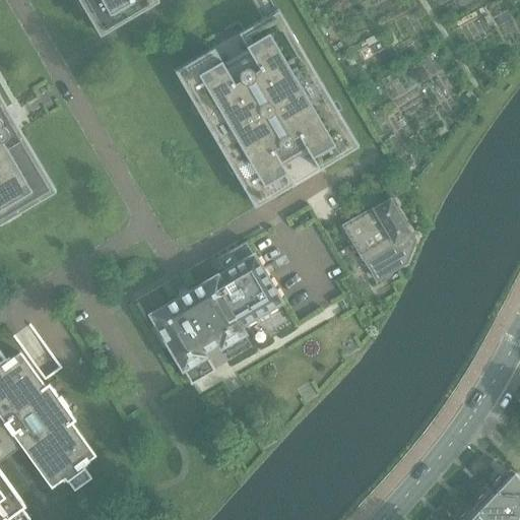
[(78,0),(83,9),(84,9),(100,36),(159,1),(157,0),(78,0)]
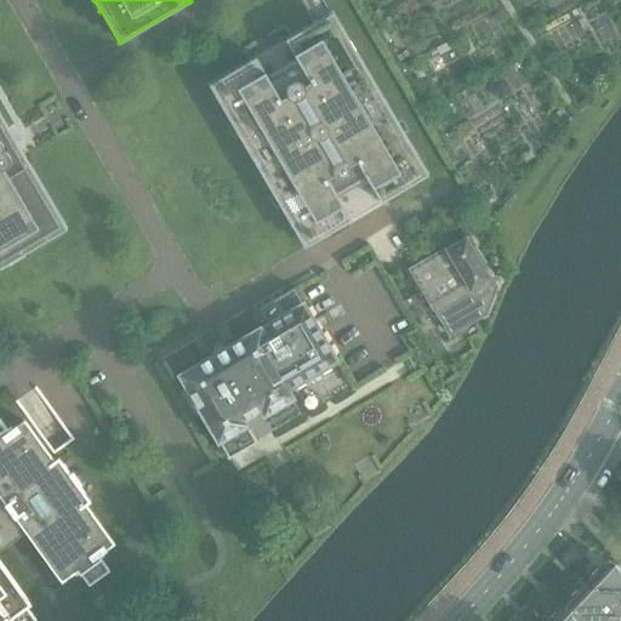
[(255,57),(208,85),(232,126),(238,135),(238,136),(274,197),(274,198),(279,206),(280,208),(303,248),(351,220),(334,189),(363,172),(381,203),(428,175),(404,135),(403,134),(398,125),(398,124),(339,22),(331,12),(330,13),(329,13),(319,20),(314,22),(313,23),(300,30),(284,40),(302,69),(273,87),(255,57)]
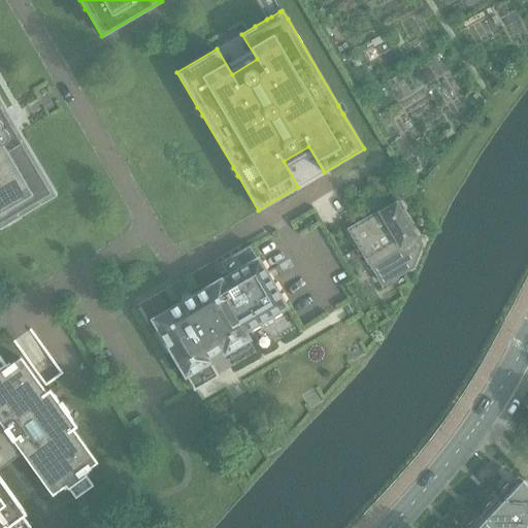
[(378,37),(370,41),(373,46),(382,42),(378,37)]
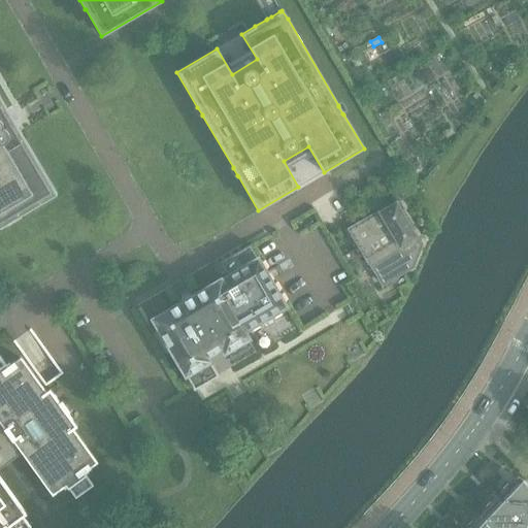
[(0,226),(57,194),(15,125),(13,126),(14,128),(9,130),(3,119),(7,116),(8,118),(10,116),(0,97),(0,226)]
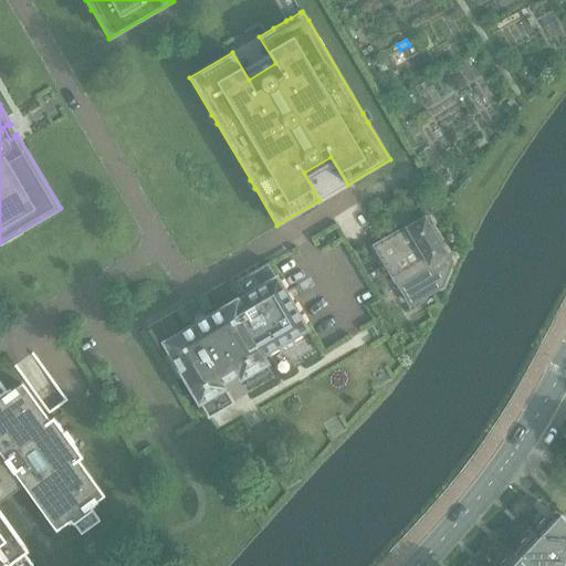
[(484,137),(477,142),(480,147),(488,143),(484,137)]
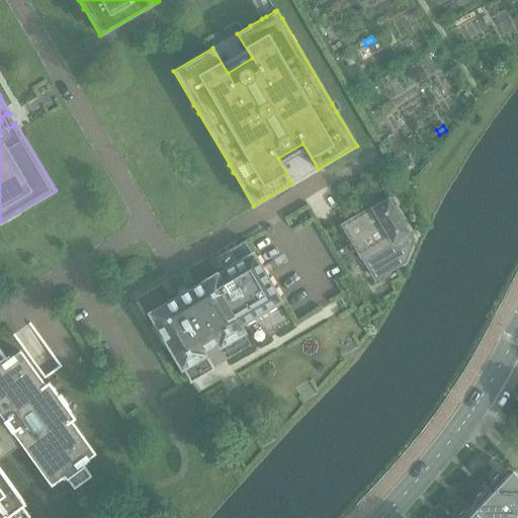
[(394,193),(401,188),(395,178),(387,183),(394,193)]
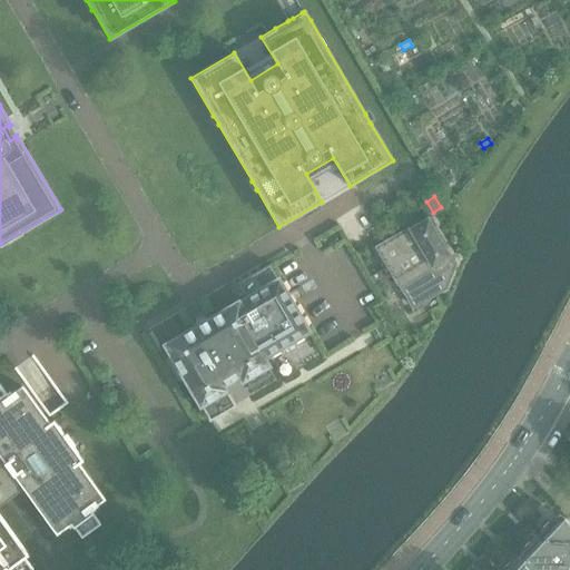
[(448,256),(449,256),(428,218),(379,246),(377,244),(373,246),(395,284),(399,282),(413,306),(445,287),(446,284),(453,266),(448,256)]
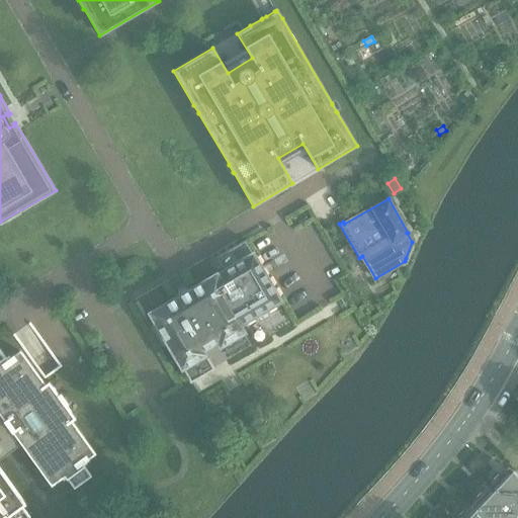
[(283,301),(253,251),(252,252),(245,240),(217,257),(224,270),(217,274),(237,309),(232,312),(240,325),(278,303),(279,304),(283,301)]
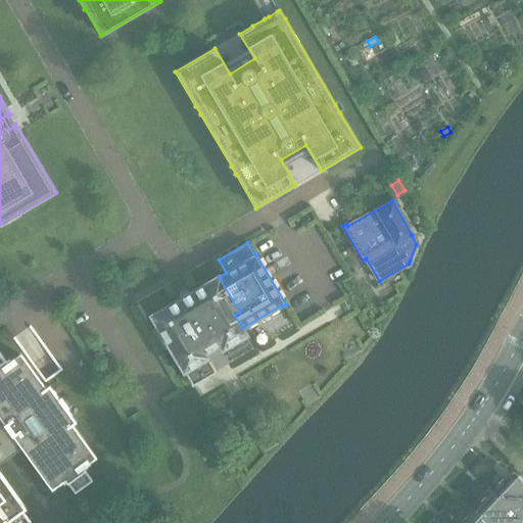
[(239,312),(219,277),(219,276),(190,292),(188,294),(179,299),(150,316),(184,372),(193,385),(216,372),(206,359),(207,358),(205,353),(206,352),(206,353),(209,351),(209,350),(215,347),(216,347),(218,346),(217,346),(220,345),(223,349),(246,335),(242,328),(234,315),(239,312)]
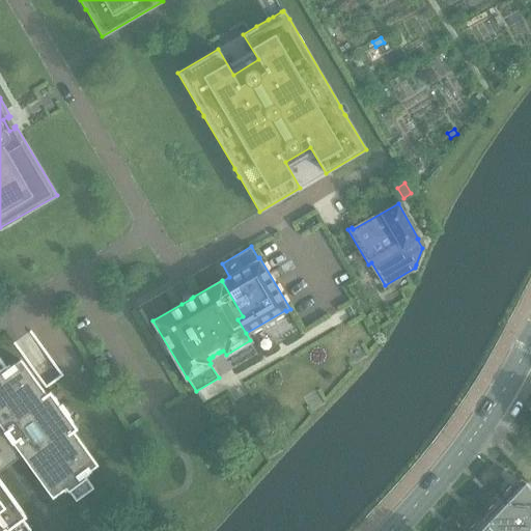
[(353,304),(345,309),(352,318),(359,314),(353,304)]
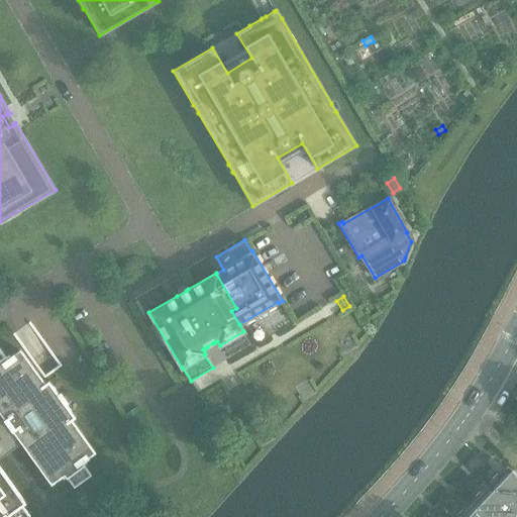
[(0,516),(6,516),(7,516),(22,504),(24,503),(0,468),(0,449),(2,448),(7,444),(12,441),(18,437),(23,444),(24,444),(52,482),(61,475),(63,479),(67,476),(84,463),(86,461),(85,459),(88,457),(87,455),(93,451),(70,420),(75,417),(74,416),(66,404),(68,402),(60,392),(58,393),(49,382),(48,380),(43,384),(20,350),(14,355),(13,353),(9,355),(8,354),(6,356),(0,359),(0,410),(1,412),(0,412),(5,419),(0,422),(0,516)]
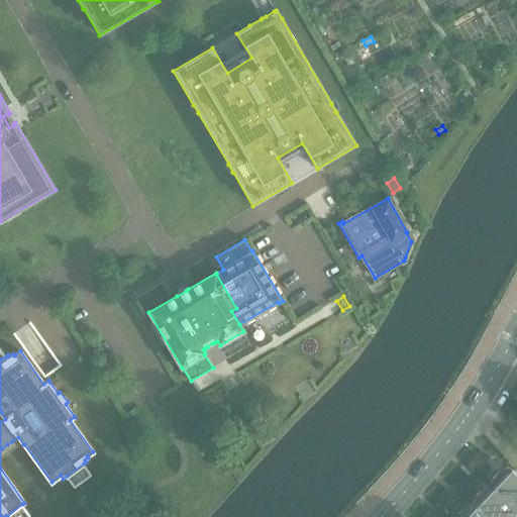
[(74,486),(91,475),(84,463),(67,476),(74,486)]
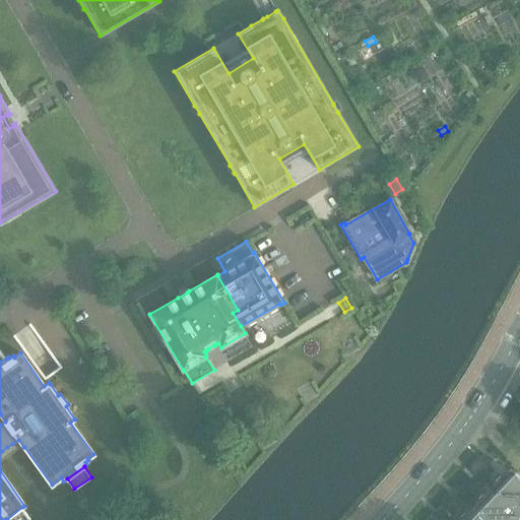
[(519,479),(510,469),(504,475),(500,476),(495,481),(494,485),(492,489),(519,515),(519,479)]
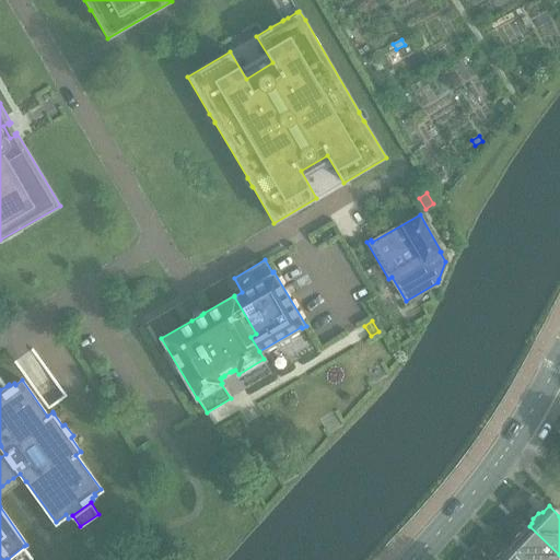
[(559,559),(559,555),(529,526),(523,532),(518,534),(514,538),(513,543),(511,545),(525,559),(559,559)]
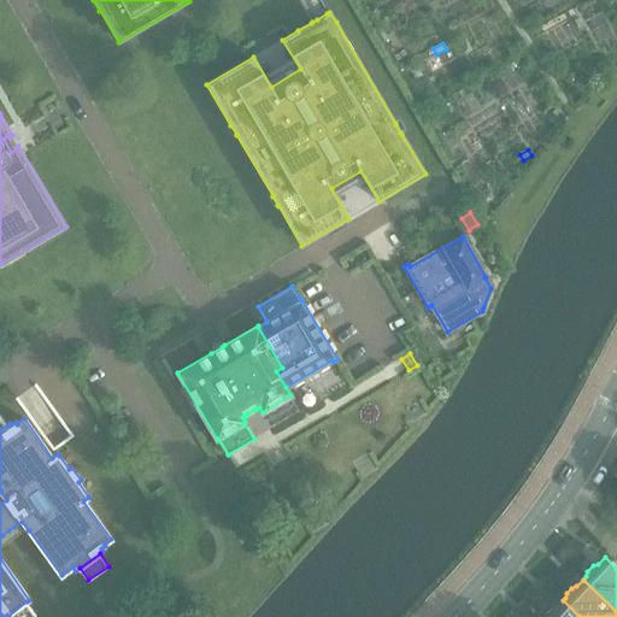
[(579,616),(563,600),(556,609),(551,610),(546,615),(545,616),(579,616)]
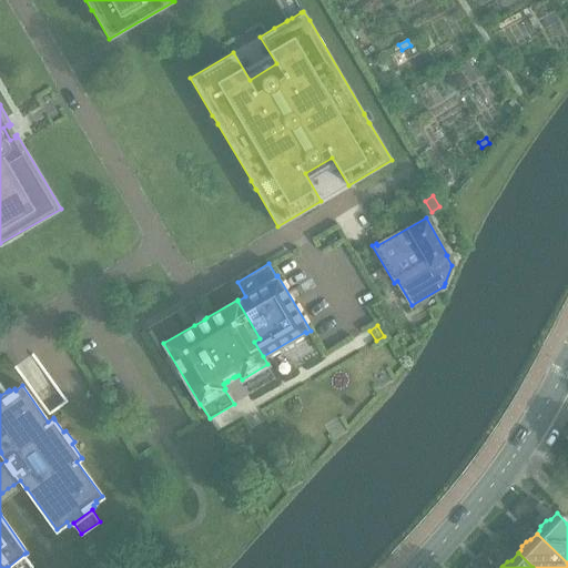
[(31,567),(33,567),(24,554),(8,567),(7,567),(31,567)]
